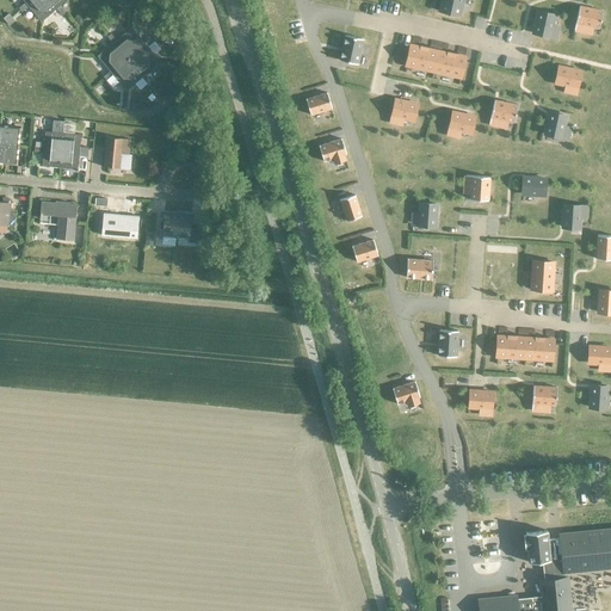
[(31,0),(22,0),(25,4),(18,8),(19,11),(31,0)]
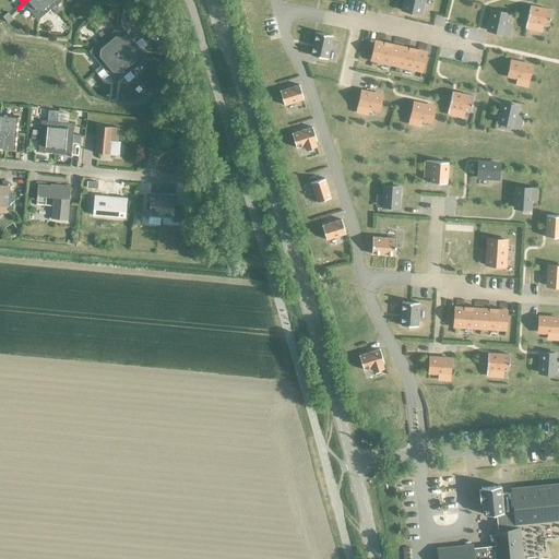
[(38,0),(28,0),(18,10),(20,11),(25,7),(33,15),(37,15),(38,0)]
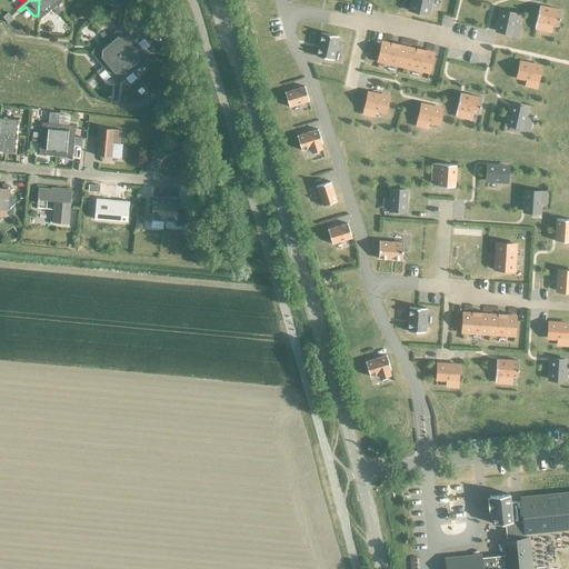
[(48,0),(39,0),(38,16),(43,17),(52,9),(58,15),(59,13),(48,0)]
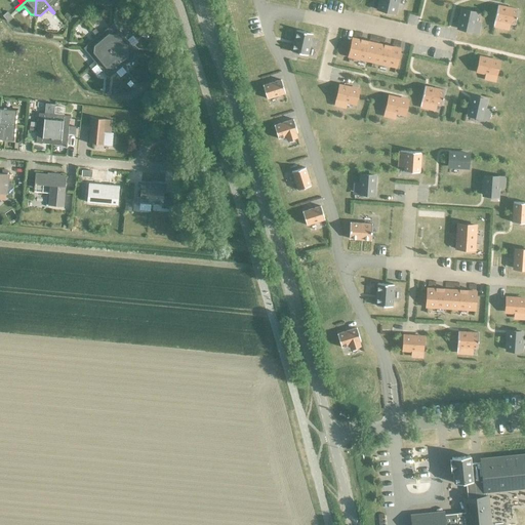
[(57,0),(44,0),(54,12),(56,11),(51,5),(57,0)]
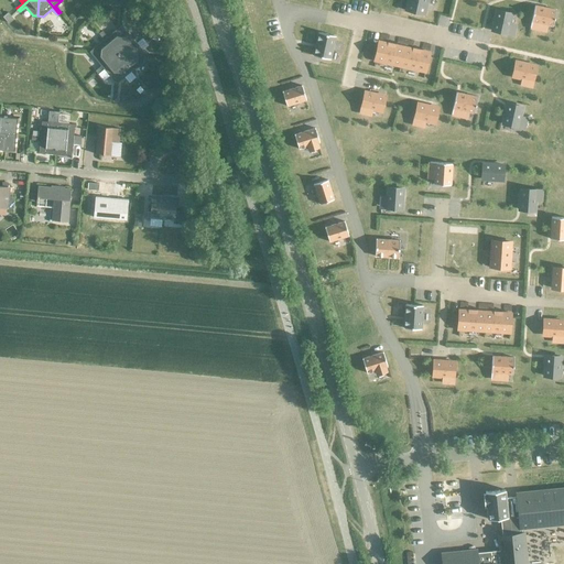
[(424,13),(426,0),(407,0),(405,10),(424,13)]
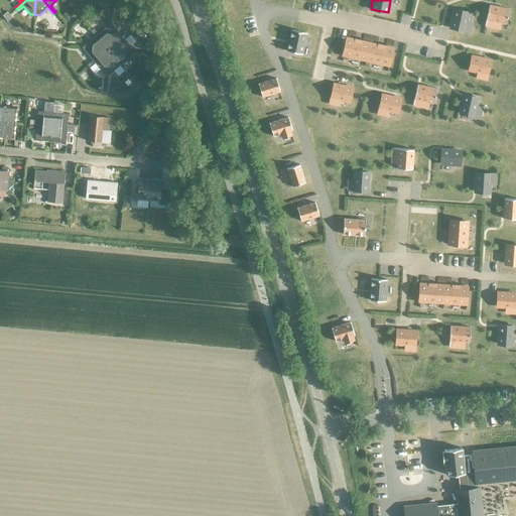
[(505,25),(508,10),(489,6),(485,21),(484,26),(489,27),(490,22),(505,25)]
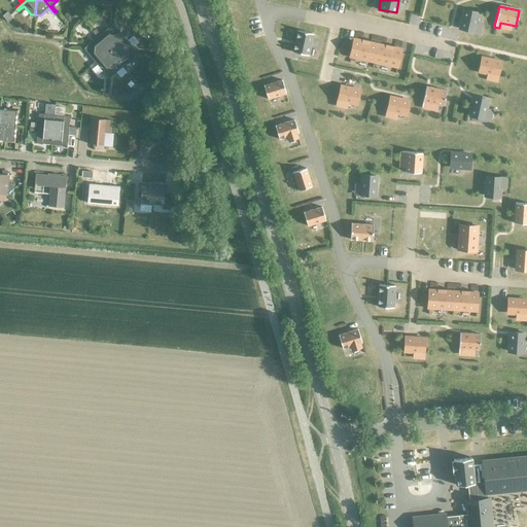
[(473,32),(478,13),(464,10),(459,29),(473,32)]
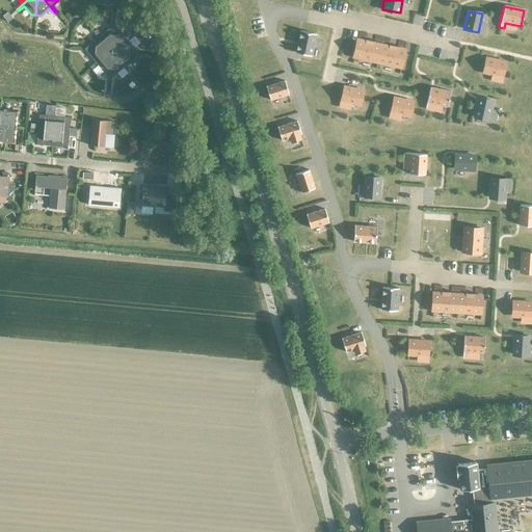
[(112,52),(114,28),(109,28),(101,35),(96,29),(95,31),(112,52)]
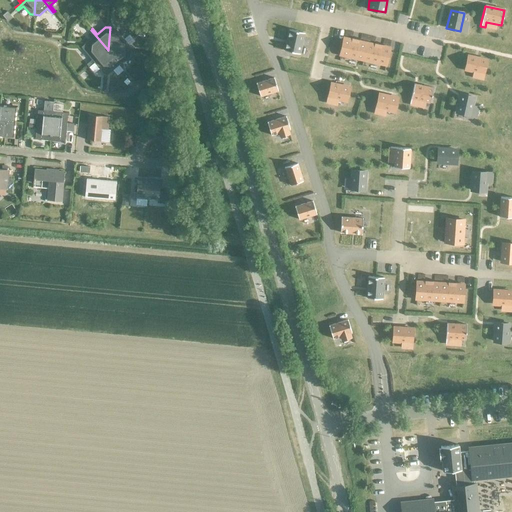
[(110,27),(108,50),(128,33),(126,31),(121,36),(114,28),(110,27)]
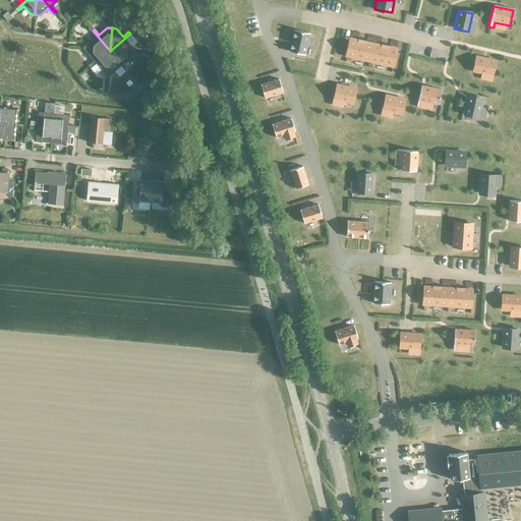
[(88,44),(87,49),(110,51),(93,31),(91,32),(96,37),(88,44)]
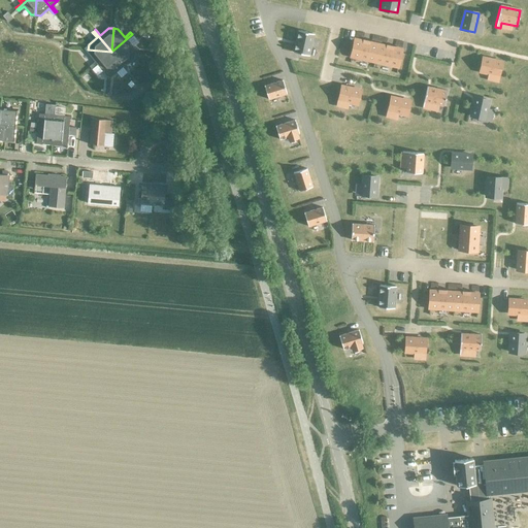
[(308,56),(312,34),(297,31),(293,53),(308,56)]
